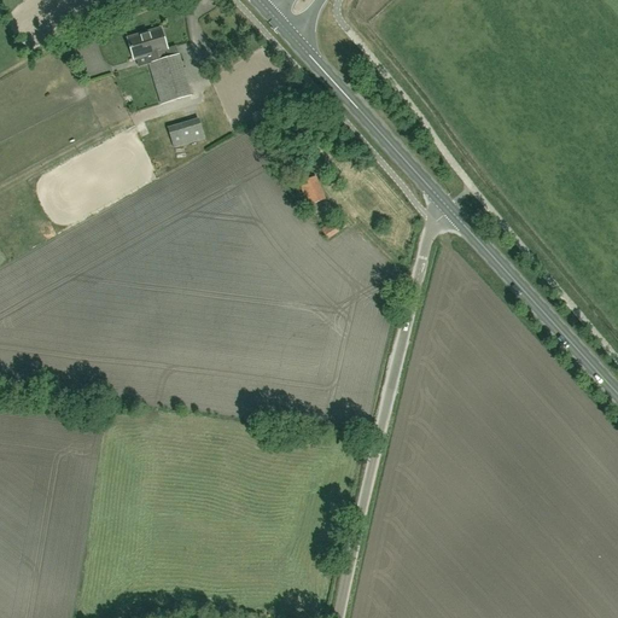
[(151,60),(163,57),(162,52),(167,51),(161,30),(128,40),(134,60),(149,56),(151,60)]
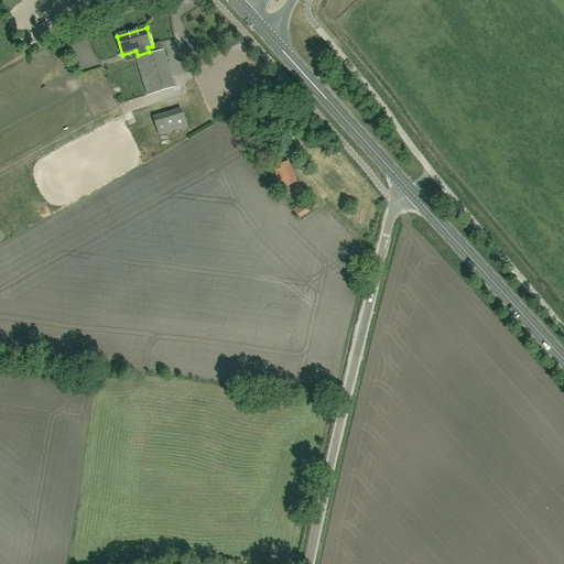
[(149,52),(138,55),(139,60),(136,60),(148,96),(174,88),(163,52),(151,56),(149,52)]
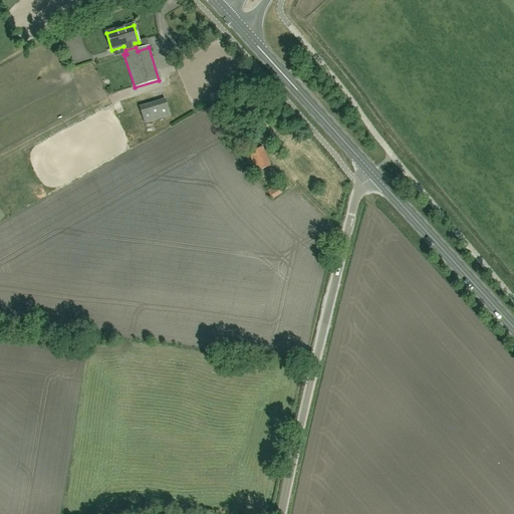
[(170,114),(167,104),(165,99),(140,106),(145,121),(170,114)]
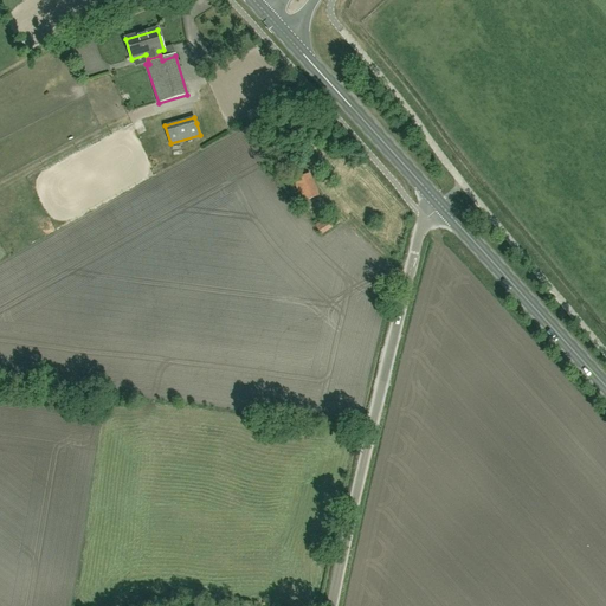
[(303,204),(320,195),(309,173),(292,181),(303,204)]
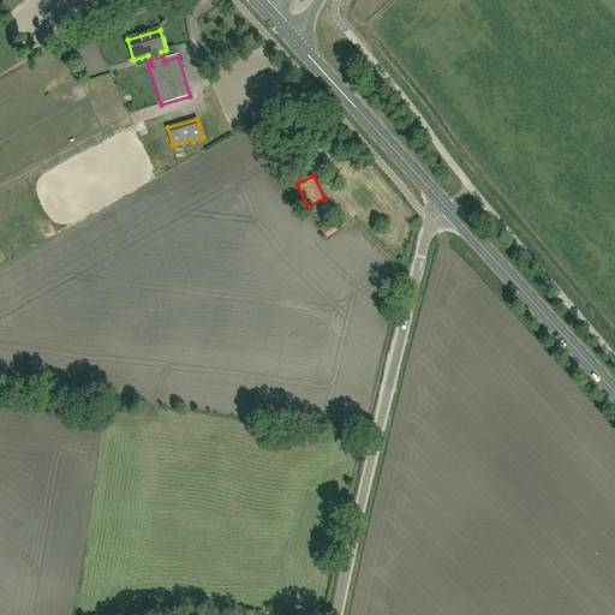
[(326,239),(345,226),(338,216),(320,228),(326,239)]
